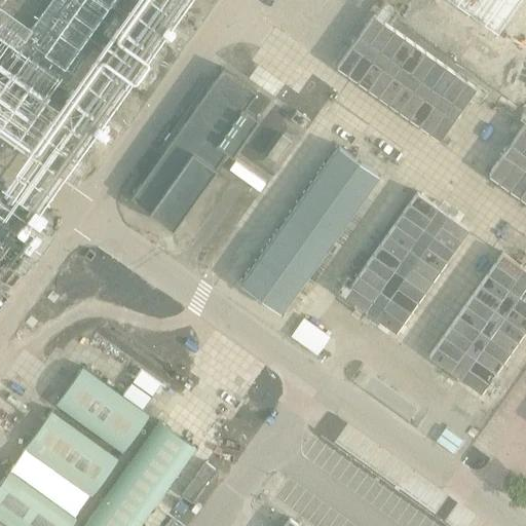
[(482,77),(518,100),(525,85),(525,0),(510,0),(482,44),(496,53),(482,77)]
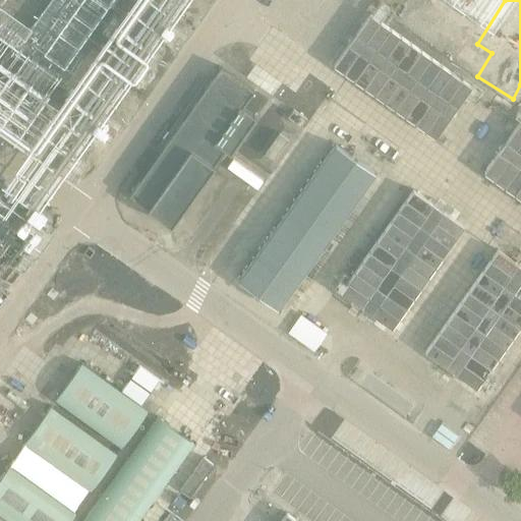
[(334,66),(436,137),(471,88),(368,16),(334,66)]
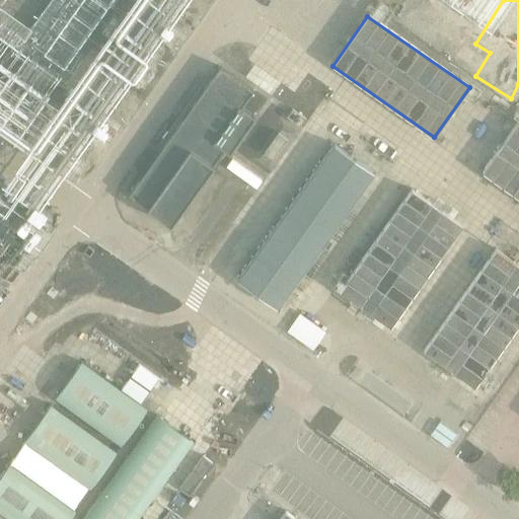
[(218,64),(128,194),(167,222),(220,146),(228,152),(253,116),(239,106),(252,88),(218,64)]
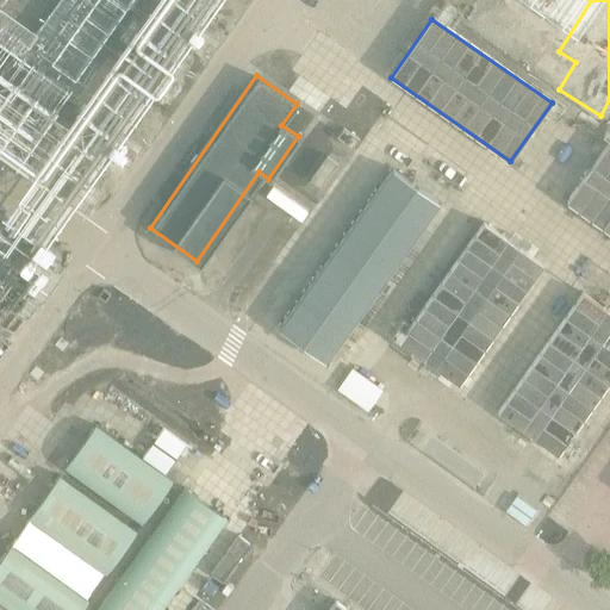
[(567,203),(609,232),(609,144),(609,143),(567,203)]
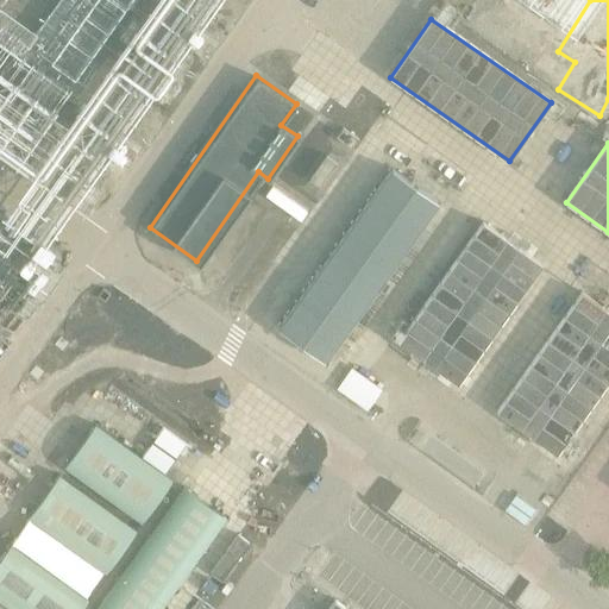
[(389,169),(280,328),(330,363),(439,203),(389,169)]
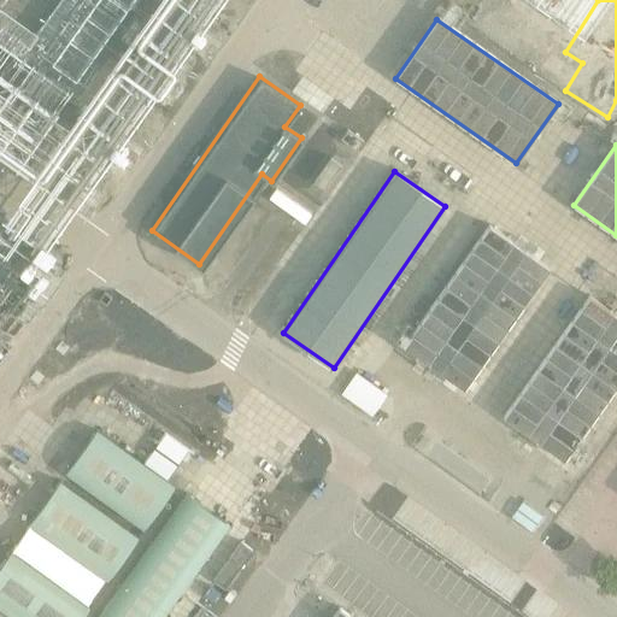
[(468,387),(550,264),(488,222),(405,346),(468,387)]
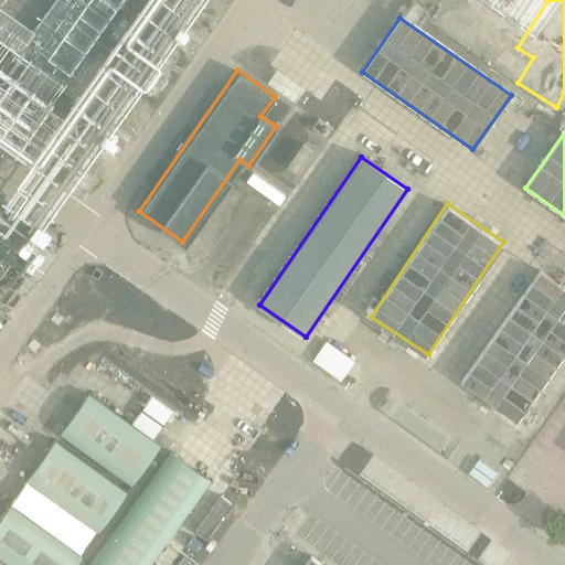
[(313,361),(343,379),(355,358),(327,340),(313,361)]
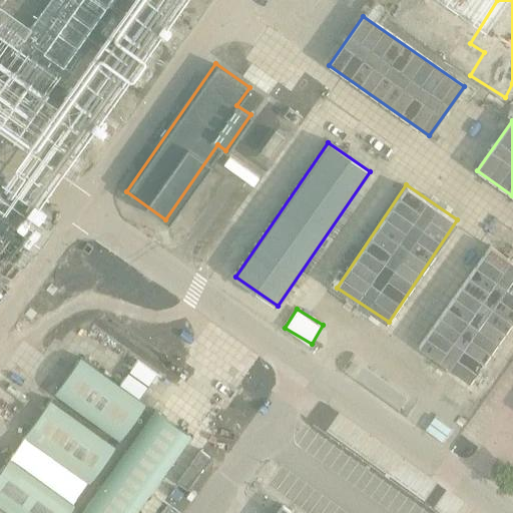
[(144,407),(79,361),(54,396),(120,442),(144,407)]
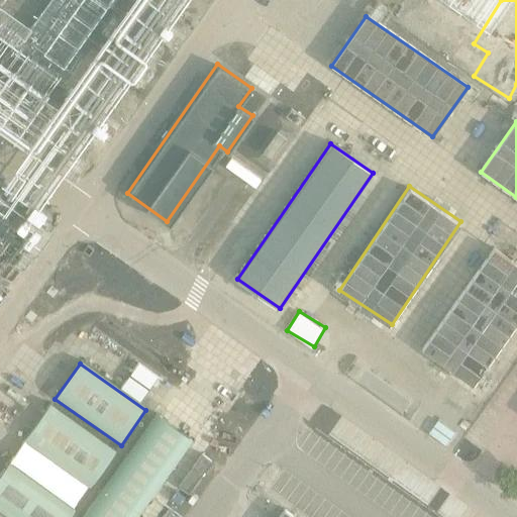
[(116,451),(49,406),(25,441),(91,488),(116,451)]
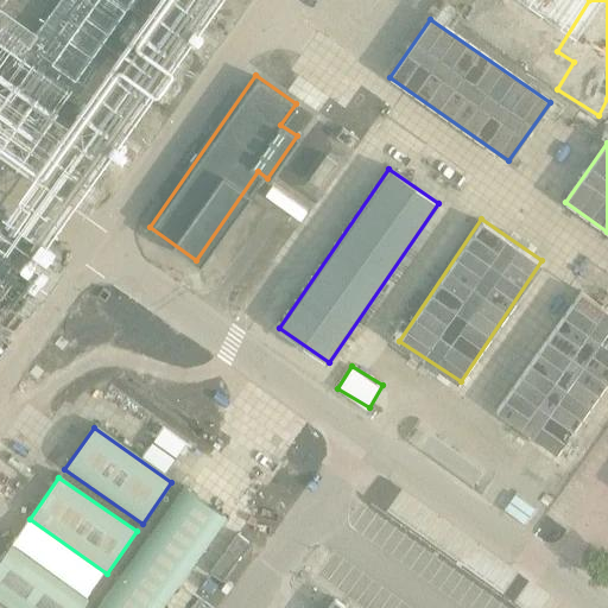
[(185,483),(99,607),(160,607),(227,512),(185,483)]
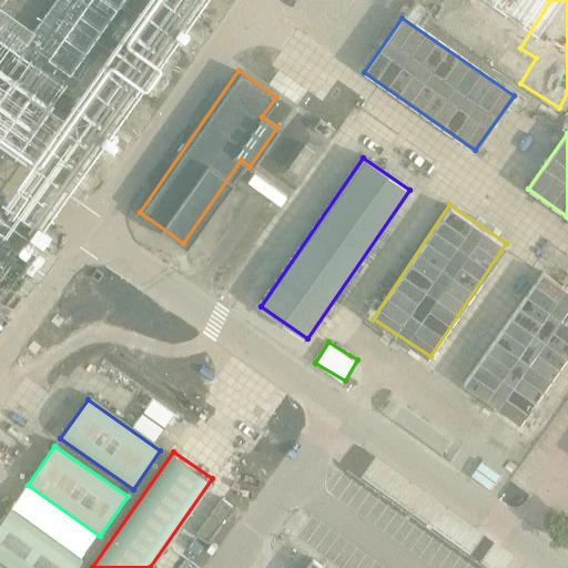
[(9,507),(0,519),(0,558),(13,567),(74,567),(82,558),(9,507)]
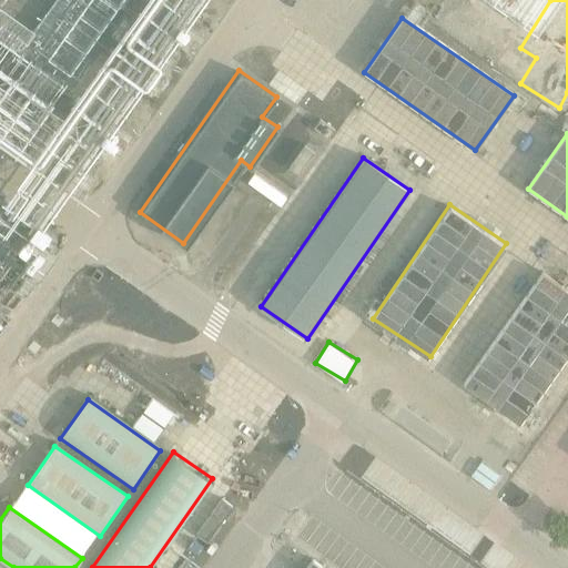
[(332,567),(312,554),(301,567),(332,567)]
